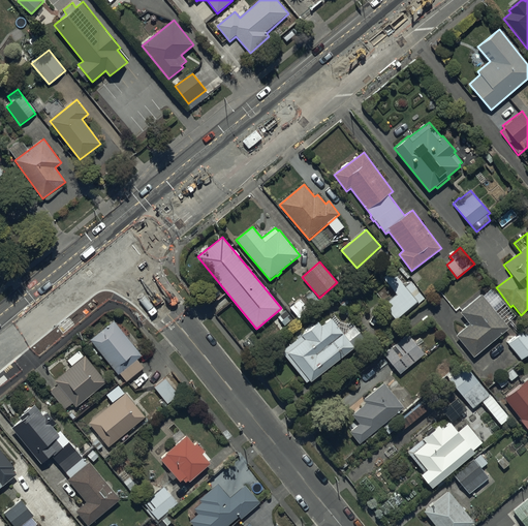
[(399,322),(426,300),(409,279),(406,282),(397,271),(385,280),(397,295),(383,305),(399,322)]
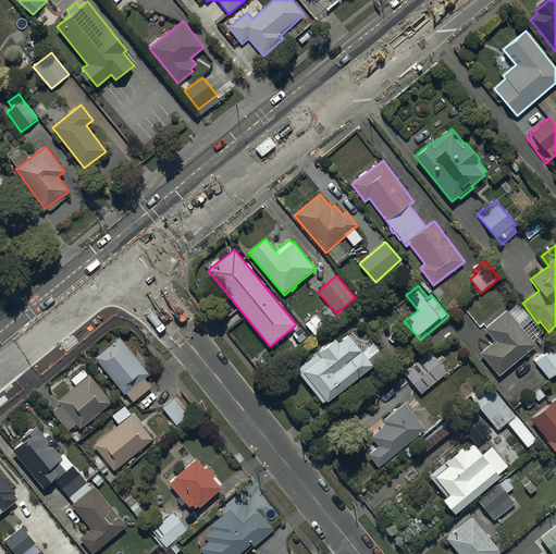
[(493,341),(479,353),(497,376),(535,345),(521,329),(530,322),(516,305),(508,311),(507,309),(483,329),(493,341)]
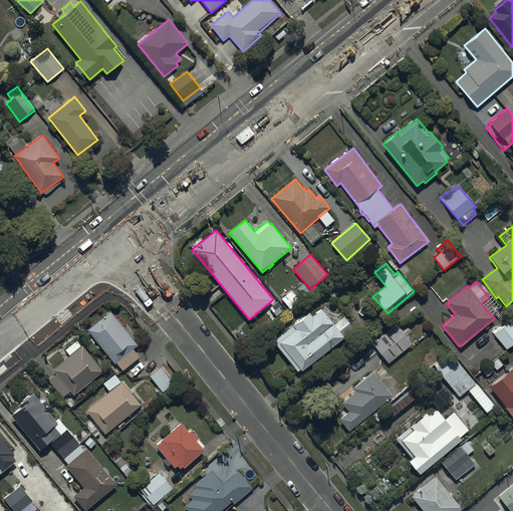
[(293,325),(273,340),(298,371),(301,369),(308,364),(309,365),(354,328),(341,312),(335,317),(326,306),(323,309),(322,307),(312,315),(309,310),(292,323),(293,325)]
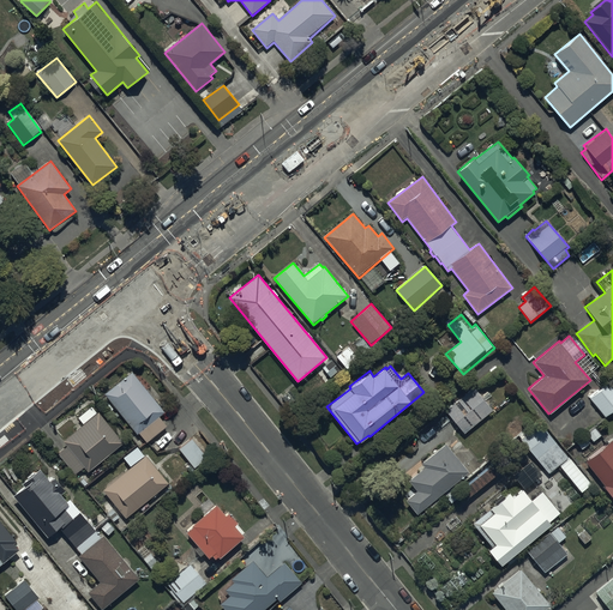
[(166,412),(132,373),(104,396),(138,435),(139,434),(148,444),(167,427),(160,417),(166,412)]
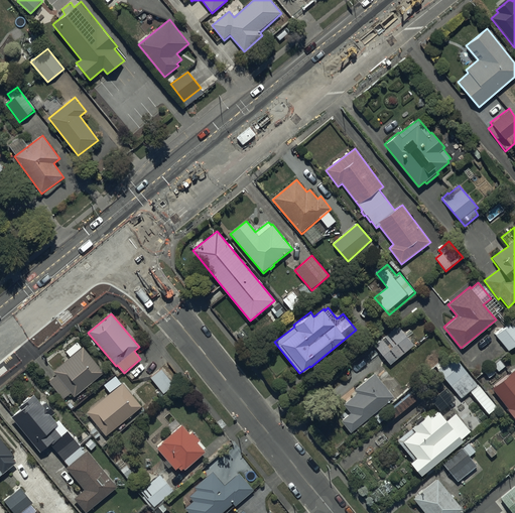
[(495,335),(509,352),(514,347),(514,325),(512,322),(495,335)]
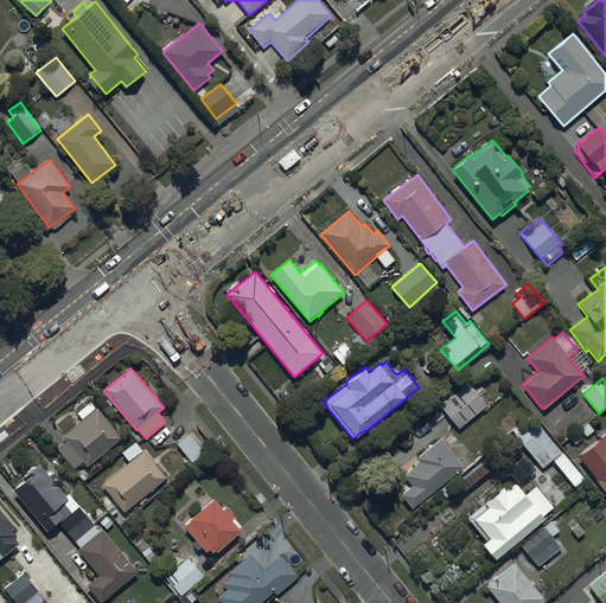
[(489,405),(470,384),(441,408),(460,430),(489,405)]
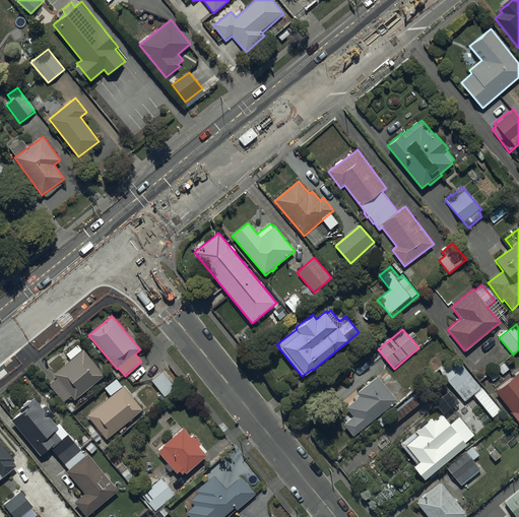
[(105,376),(84,349),(82,351),(78,346),(67,354),(71,360),(54,374),(56,376),(48,382),(64,402),(72,396),(75,400),(105,376)]
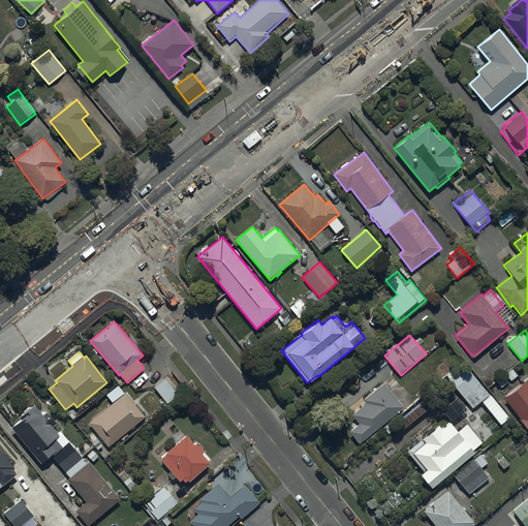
[(468,368),(451,381),(472,409),(490,396),(468,368)]
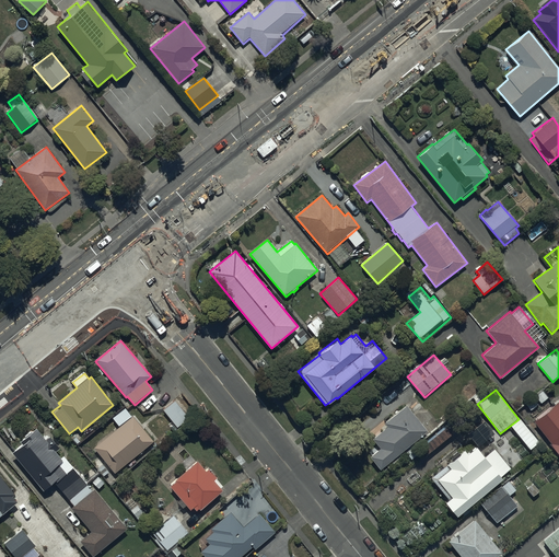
[(6,401),(0,405),(0,413),(9,405),(6,401)]
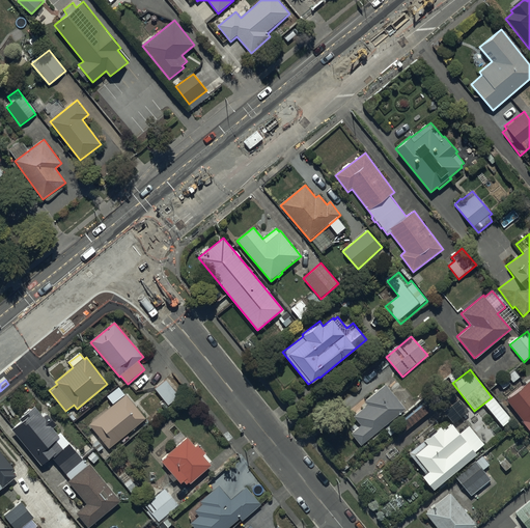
[(166,380),(155,389),(169,407),(180,397),(166,380)]
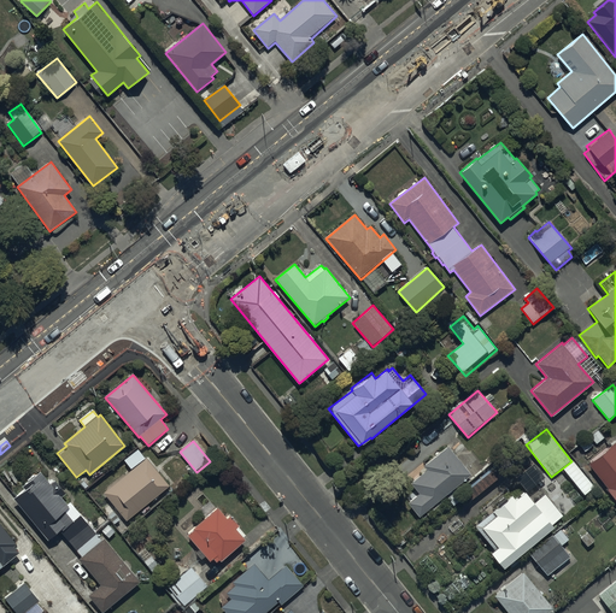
[(615,447),(612,443),(587,464),(615,500),(615,447)]
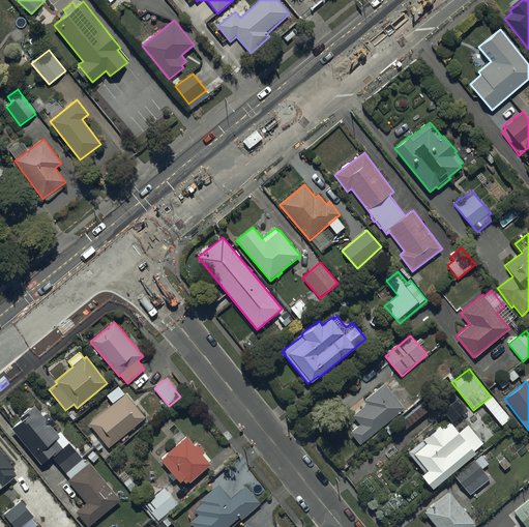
[(360,445),(405,408),(406,408),(407,408),(408,408),(408,407),(409,407),(409,406),(410,406),(410,405),(410,404),(410,403),(409,403),(409,402),(408,402),(408,401),(407,401),(406,401),(405,401),(404,401),(404,402),(403,402),(403,403),(403,404),(402,404),(385,383),(363,401),(366,404),(353,416),(360,425),(350,433),(360,445)]
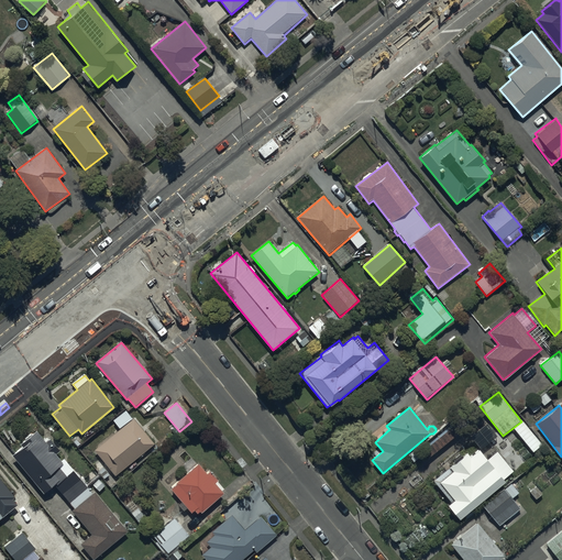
[(155,445),(134,419),(96,451),(117,476),(155,445)]
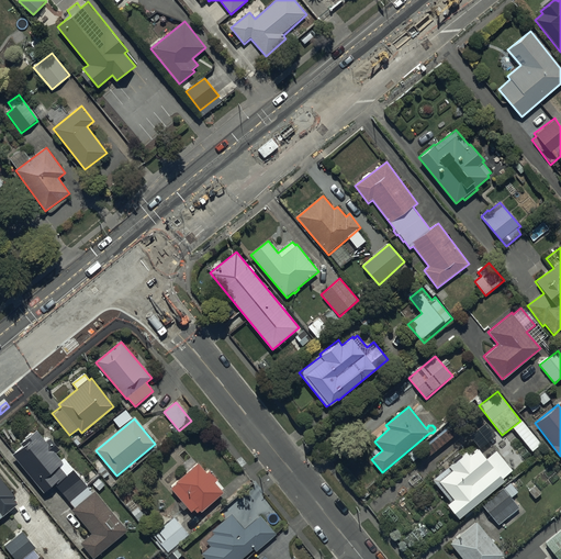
[(80,543),(92,558),(94,558),(127,530),(96,491),(93,493),(88,485),(90,484),(82,476),(80,478),(67,462),(65,464),(56,453),(60,450),(51,438),(46,442),(36,429),(20,443),(22,445),(12,454),(43,492),(54,483),(74,509),(73,510),(91,534),(80,543)]
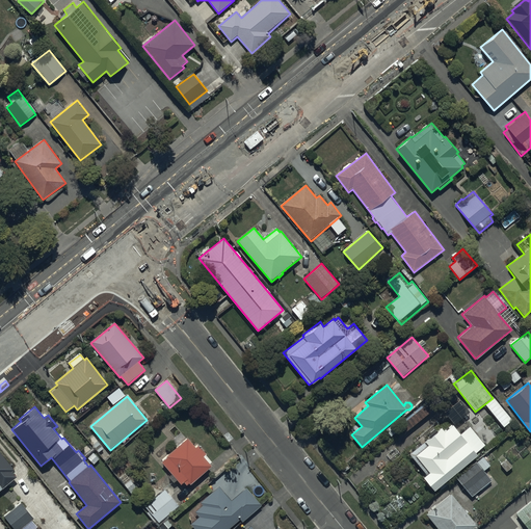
[(424,442),(409,453),(425,474),(422,476),(431,488),(476,454),(452,423),(443,430),(440,426),(423,439),(424,442)]
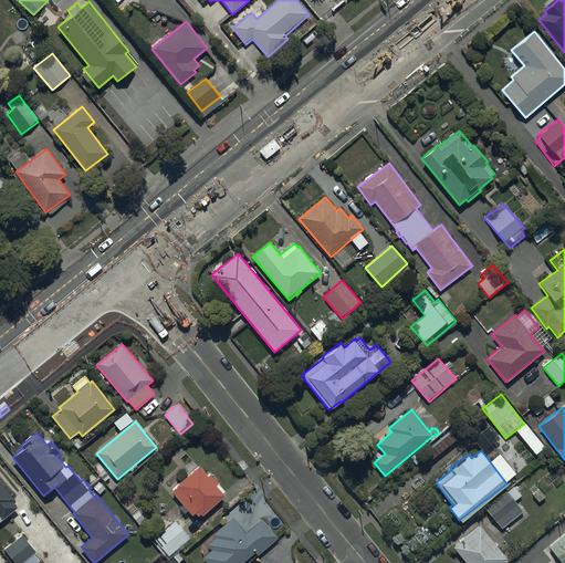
[(225,494),(199,467),(171,492),(182,504),(179,508),(185,514),(189,511),(192,515),(196,512),(199,515),(201,514),(202,514),(225,494)]
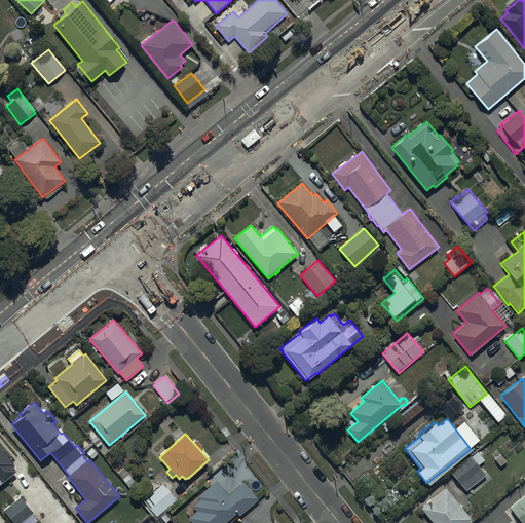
[(14,463),(0,445),(0,484),(16,472),(11,465),(14,463)]
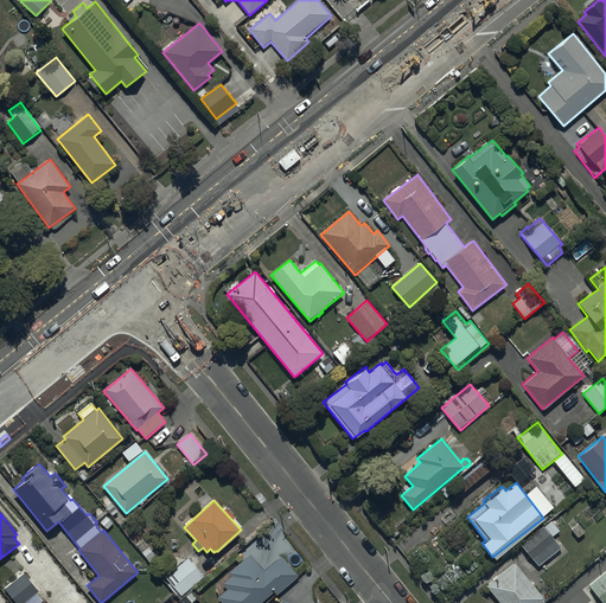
[(552,521),(521,546),(538,568),(555,555),(560,559),(566,555),(553,538),(560,532),(552,521)]
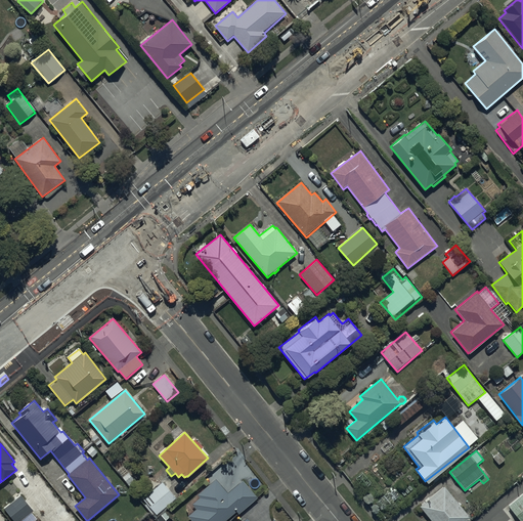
[(188,517),(191,520),(226,520),(236,512),(238,515),(258,498),(243,481),(228,493),(217,479),(198,495),(200,498),(192,505),(197,510),(188,517)]
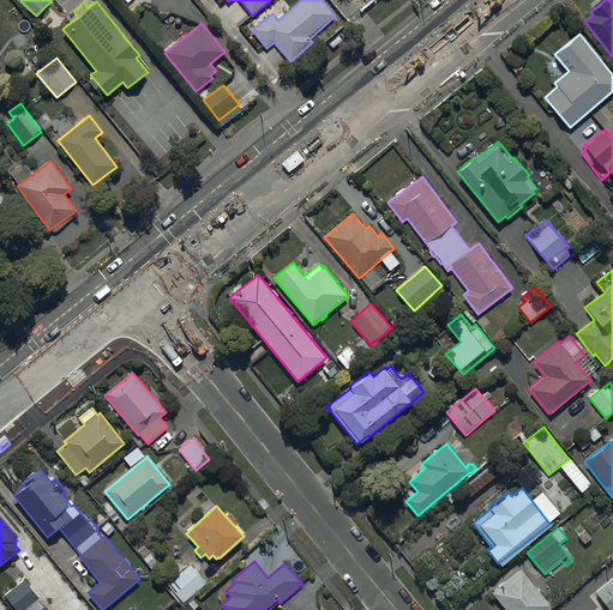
[(206,584),(191,565),(168,585),(184,603),(206,584)]
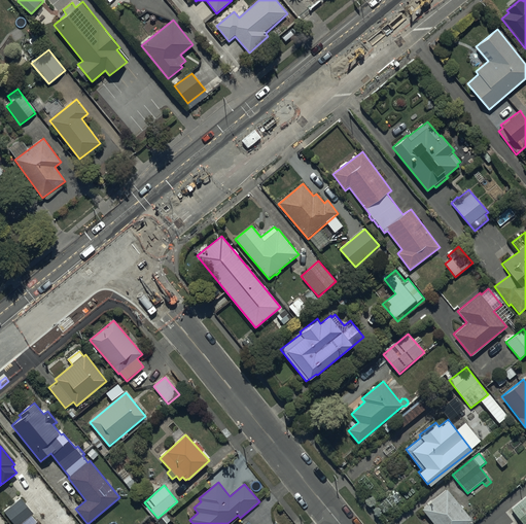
[(446,489),(421,511),(431,523),(469,523),(472,521),(446,489)]
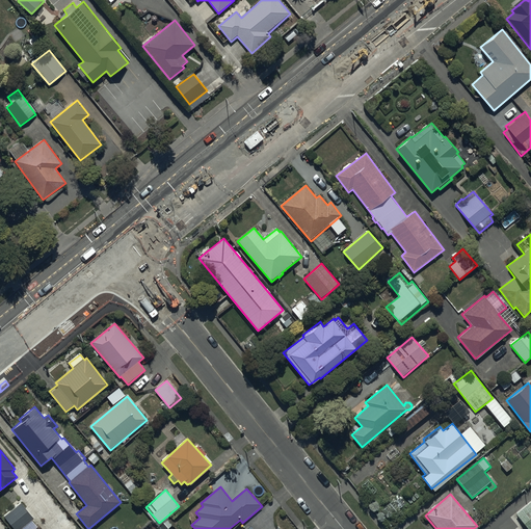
[(21,503),(4,518),(12,528),(22,528),(34,520),(21,503)]
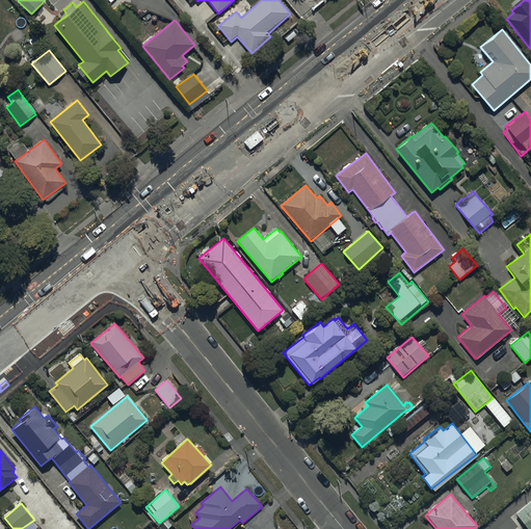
[(530,503),(516,514),(527,528),(530,528),(530,503)]
